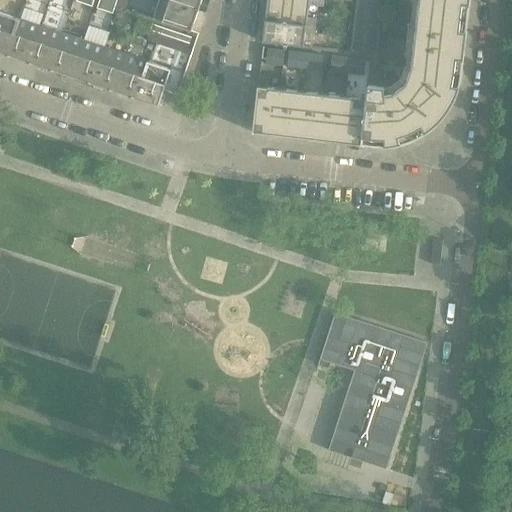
[(109,0),(100,0),(98,9),(105,12),(109,0)]
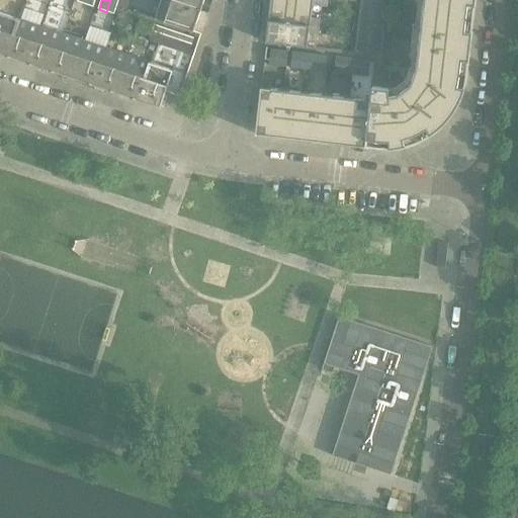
[(118,0),(110,0),(106,12),(114,14),(118,0)]
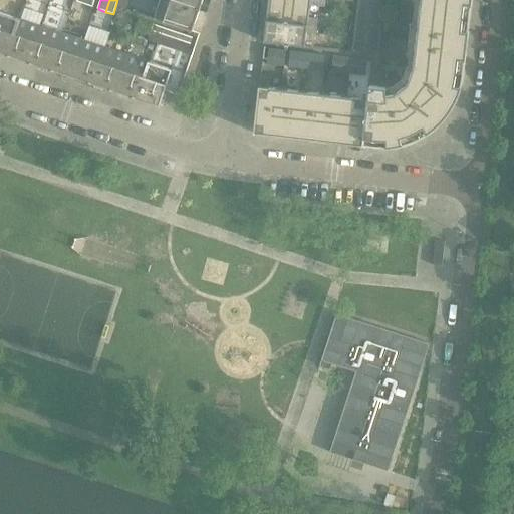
[(193,32),(200,12),(164,0),(161,0),(155,19),(193,32)]
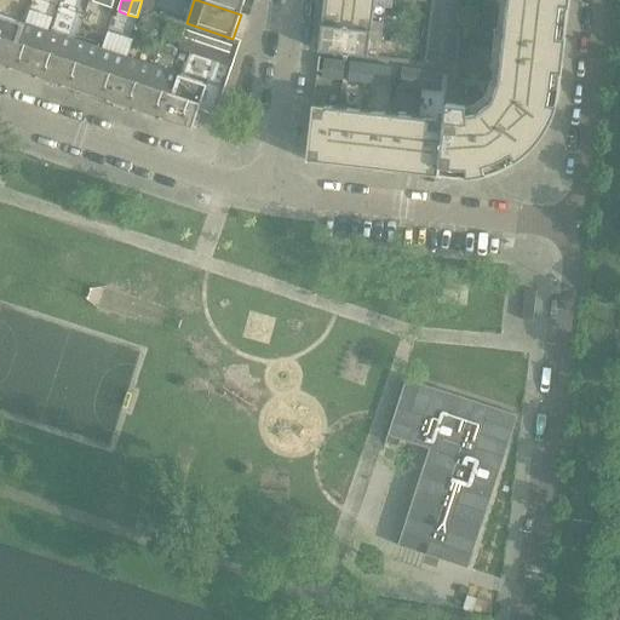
[(245,0),(193,0),(194,0),(197,0),(241,15),(245,0)]
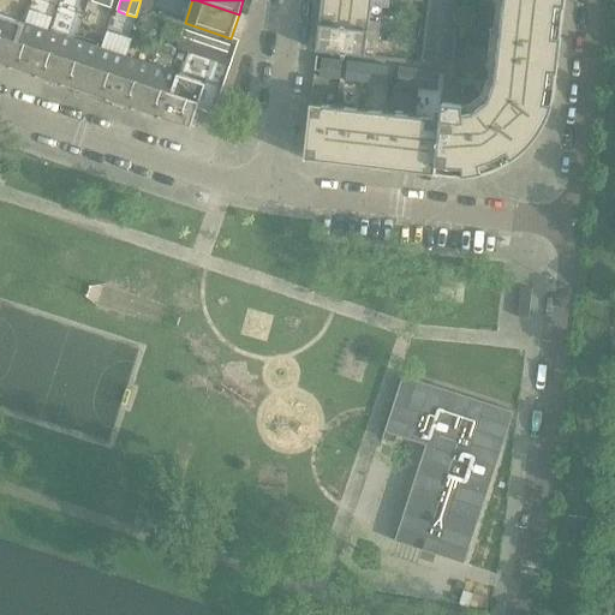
[(443,0),(429,0),(428,17),(442,19),(443,0)]
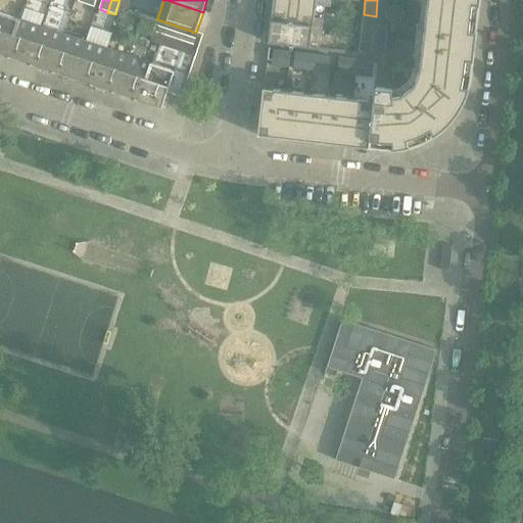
[(420,0),(421,1),(423,2),(420,25),(418,25),(415,57),(416,57),(415,68),(414,68),(414,69),(409,82),(398,90),(393,91),(393,90),(376,88),(375,101),(370,141),(372,141),(380,142),(393,143),(393,150),(395,150),(408,148),(410,148),(422,144),(423,143),(434,137),(436,136),(445,128),(448,126),(452,122),(456,117),(458,114),(461,110),(464,103),(467,97),(469,90),(472,77),(472,75),(475,49),(475,47),(480,6),(480,0),(420,0)]
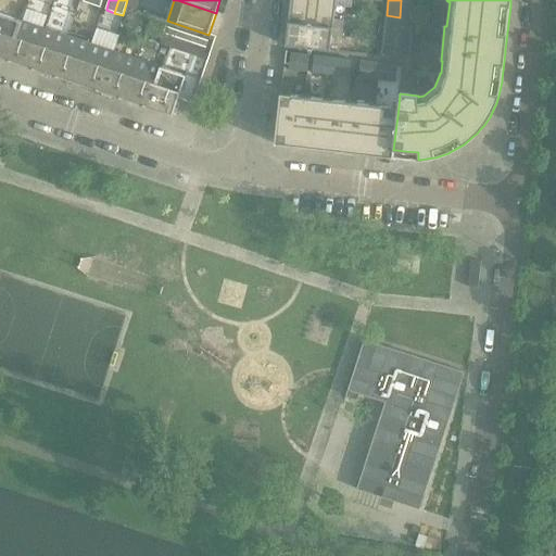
[(414,0),(401,0),(400,17),(413,19),(414,0)]
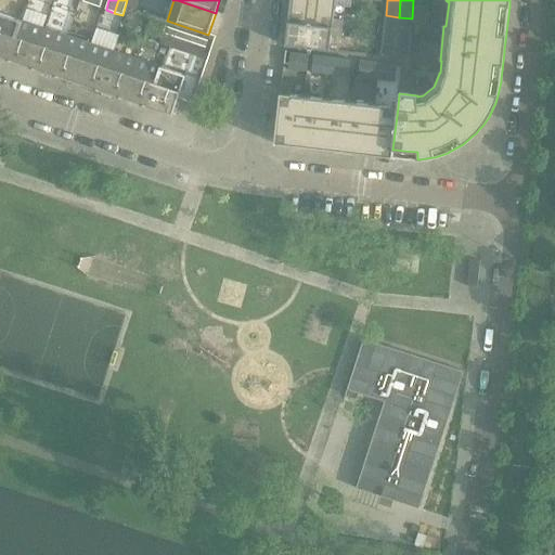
[(335,7),(291,1),(288,24),(343,29),(344,21),(333,20),(335,7)]
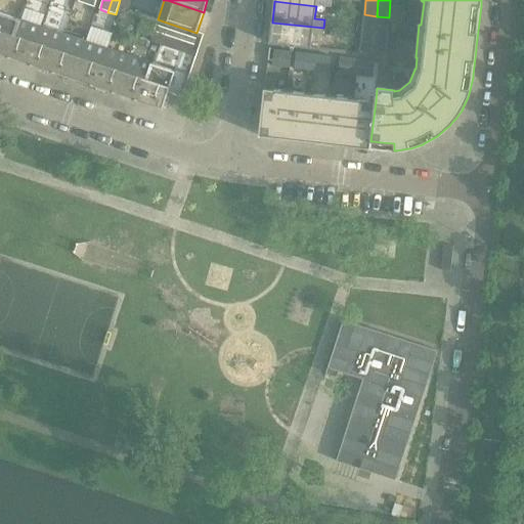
[(0,54),(7,57),(19,20),(0,13),(0,54)]
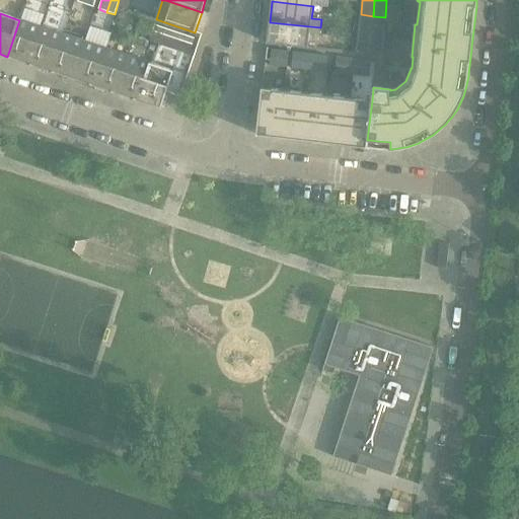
[(373,16),(361,14),(359,32),(371,33),(373,16)]
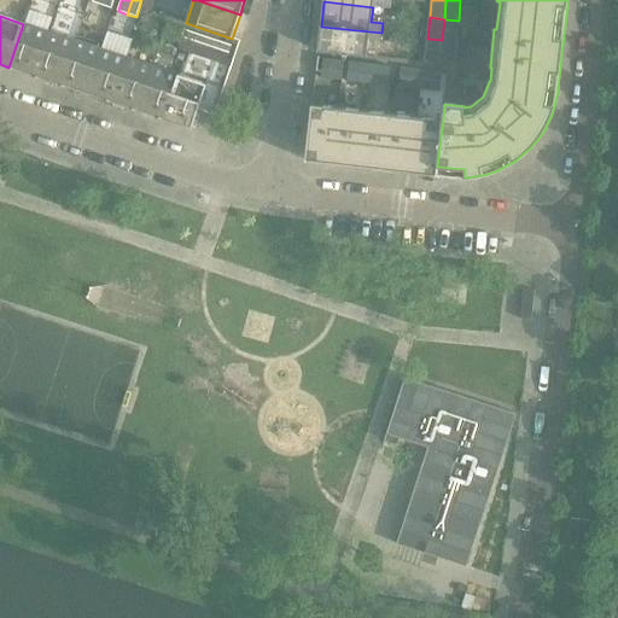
[(459,21),(444,19),(442,40),(456,42),(459,21)]
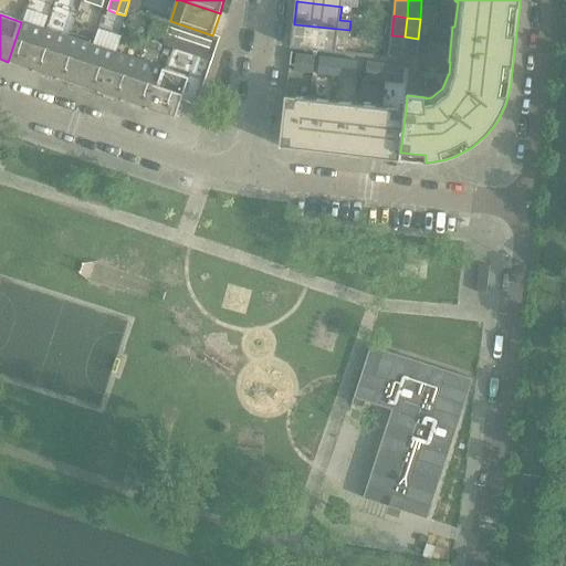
[(44,30),(21,22),(8,62),(31,70),(44,30)]
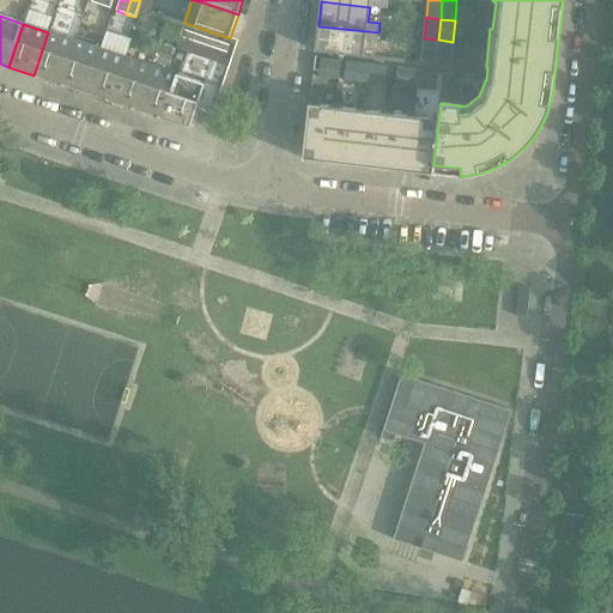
[(378,32),(319,26),(316,52),(364,58),(366,41),(377,42),(378,32)]
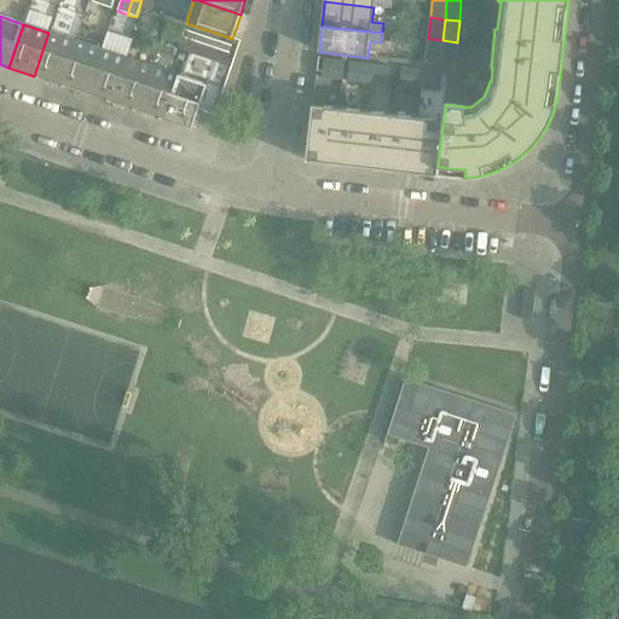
[(181,38),(207,46),(209,39),(184,30),(181,38)]
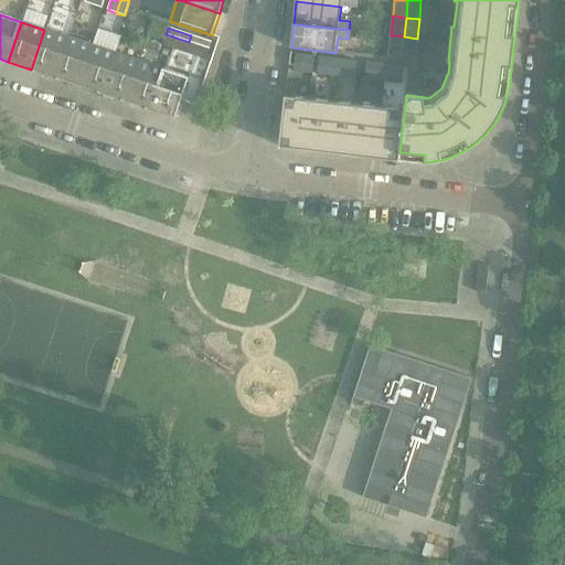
[(68,38),(44,30),(31,70),(55,78),(68,38)]
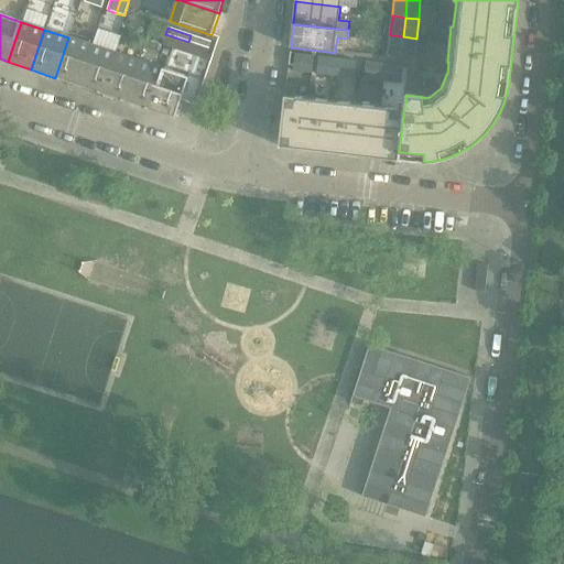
[(217,44),(191,35),(188,42),(208,49),(207,54),(214,56),(217,44)]
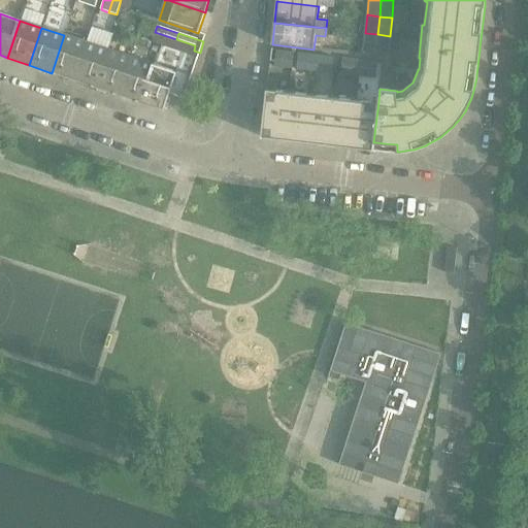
[(377,34),(365,33),(363,52),(375,53),(377,34)]
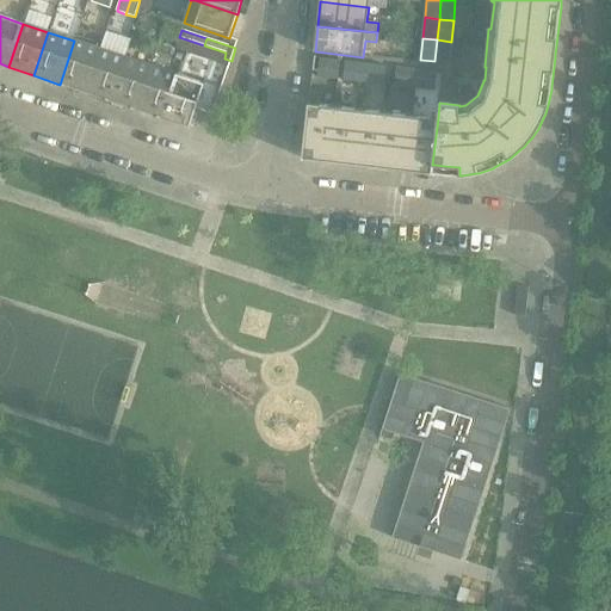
[(451,42),(437,39),(434,61),(449,63),(451,42)]
